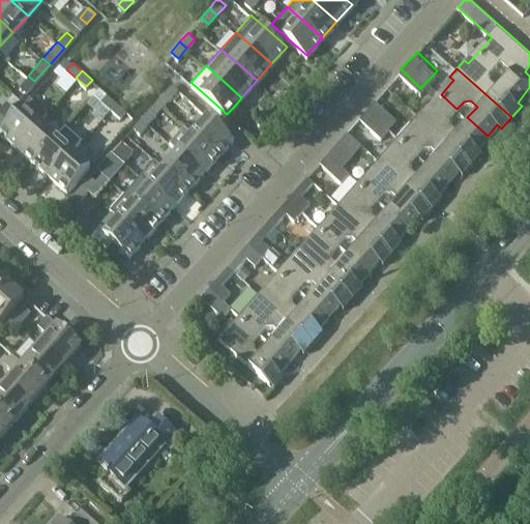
[(34,81),(28,76),(20,85),(26,91),(34,81)]
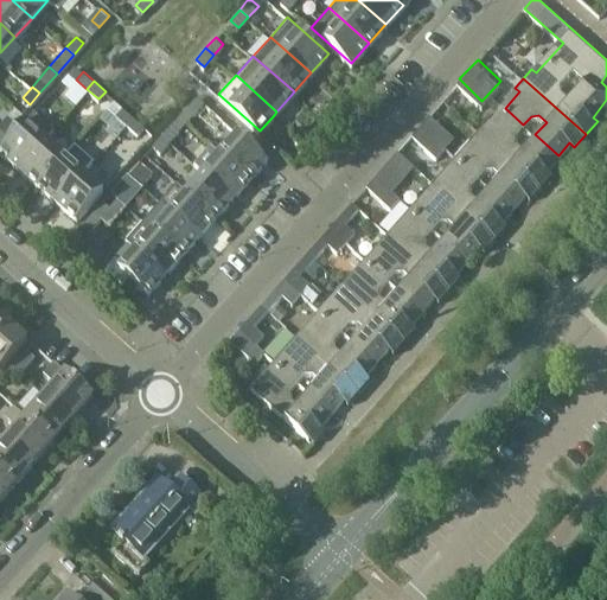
[(195,113),(204,101),(197,94),(179,114),(187,121),(195,113)]
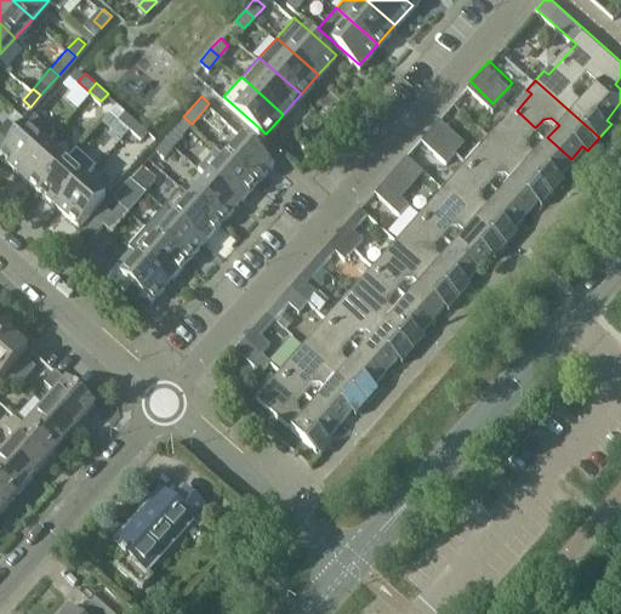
[(136,118),(117,101),(109,108),(129,125),(136,118)]
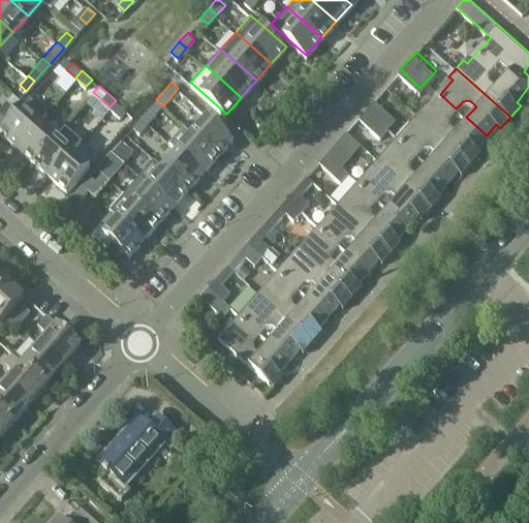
[(449,116),(456,109),(440,94),(428,108),(424,104),(416,113),(471,161),(480,150),(476,147),(487,135),(466,117),(457,128),(449,122),(449,116)]
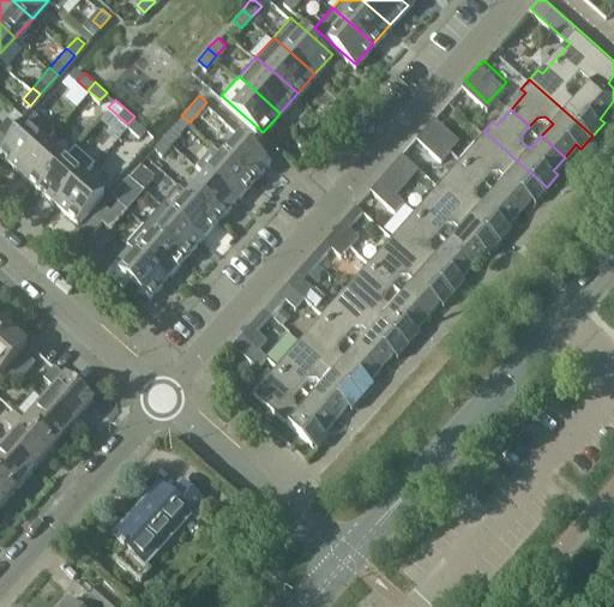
[(32,112),(0,146),(0,151),(18,168),(44,138),(53,128),(32,112)]
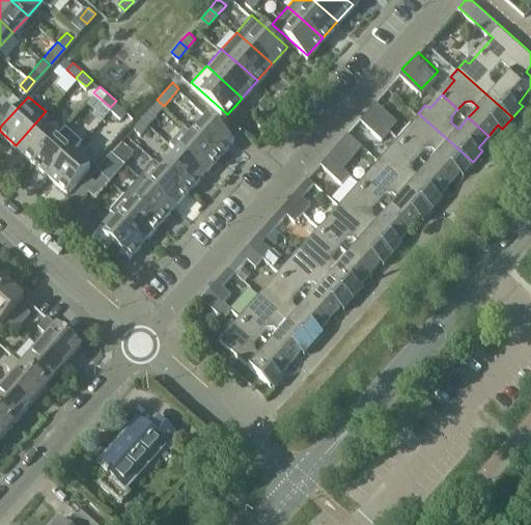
[(382,134),(397,116),(376,97),(361,114),(382,134)]
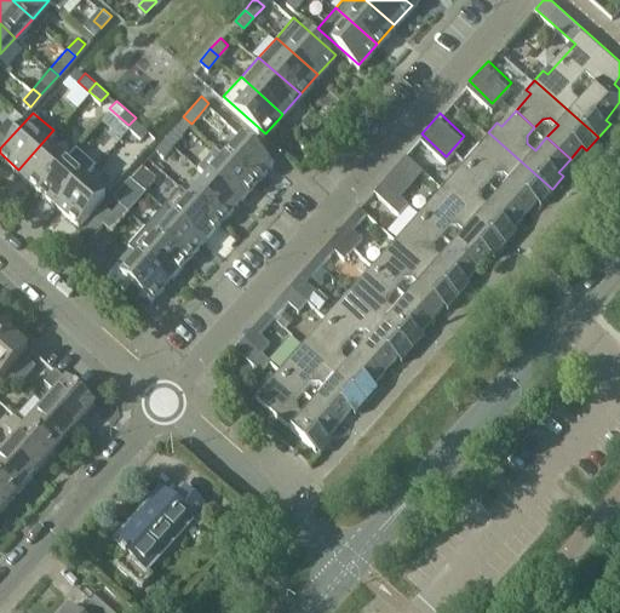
[(0,129),(5,133),(15,122),(7,116),(0,124),(0,129)]
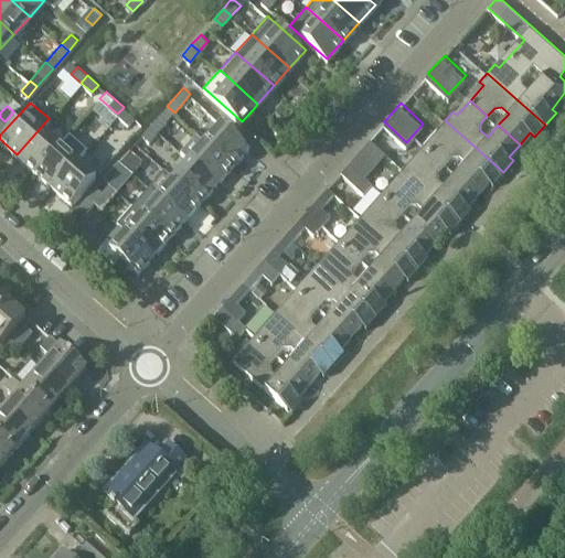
[(174,113),(167,106),(150,124),(158,130),(174,113)]
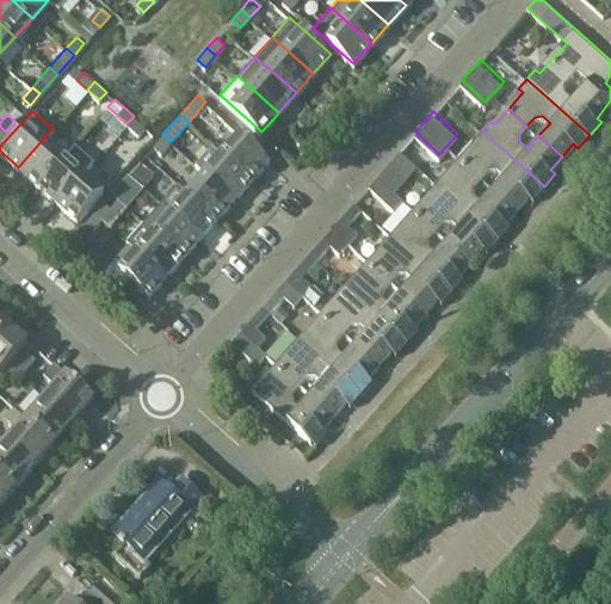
[(134,116),(127,123),(139,134),(146,125),(134,116)]
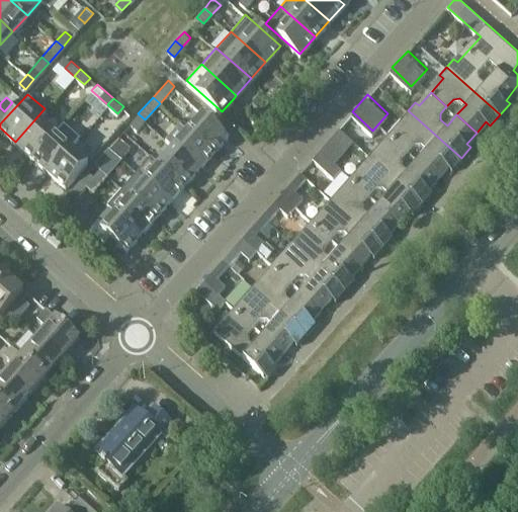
[(461,158),(408,110),(401,118),(404,121),(392,136),(408,150),(414,143),(421,142),(427,148),(418,158),(438,176),(447,165),(451,169),(461,158)]
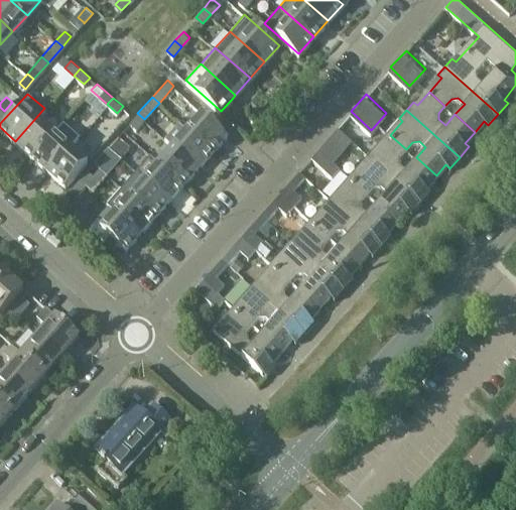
[(228,133),(202,111),(187,127),(213,150),(228,133)]
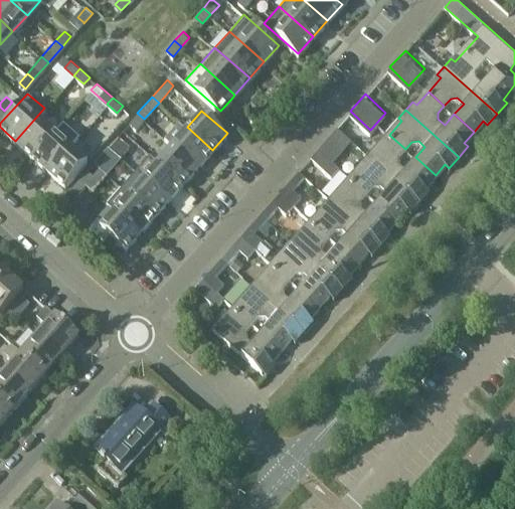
[(144,119),(137,113),(129,122),(136,128),(144,119)]
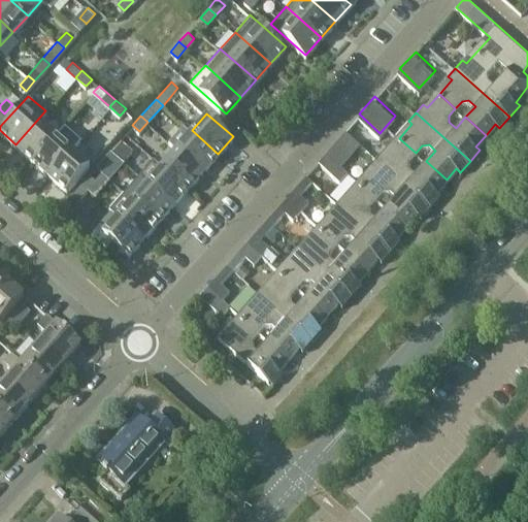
[(38,119),(15,144),(32,159),(56,133),(38,119)]
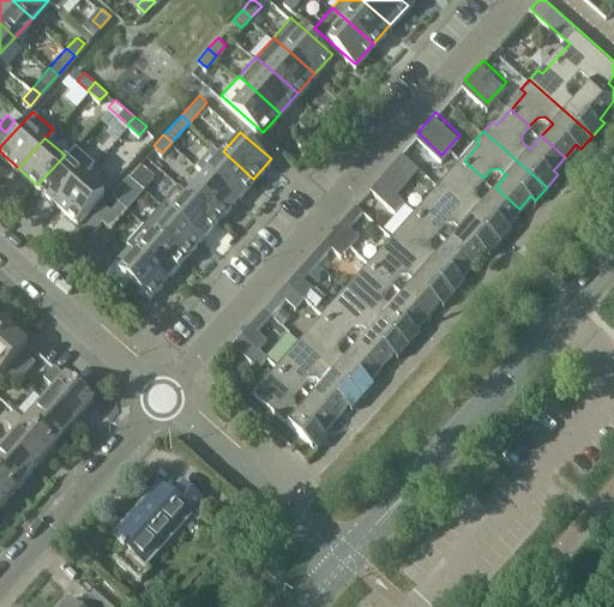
[(253,179),(223,151),(214,143),(196,163),(205,172),(235,198),(253,179)]
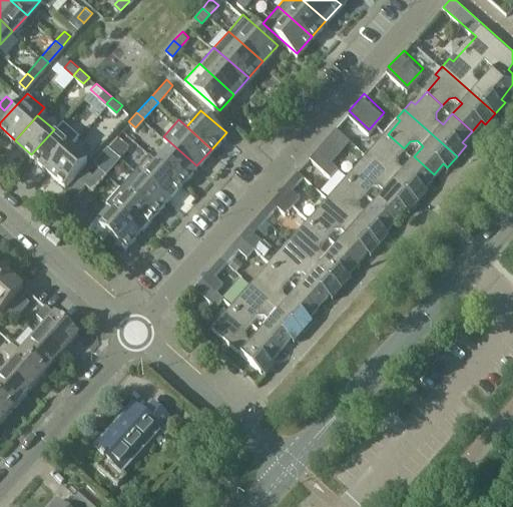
[(54,129),(31,154),(47,168),(70,143),(54,129)]
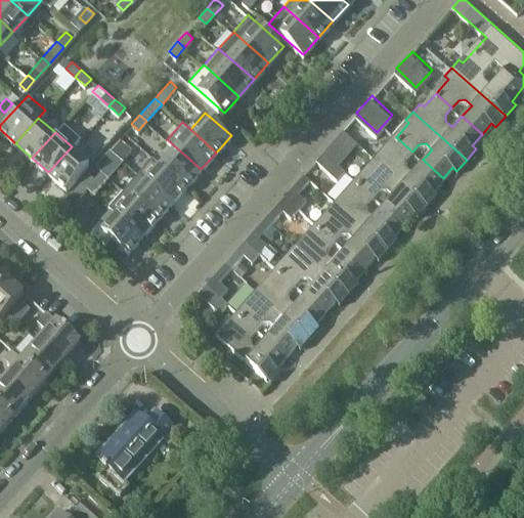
[(132,147),(120,137),(111,147),(123,159),(132,147)]
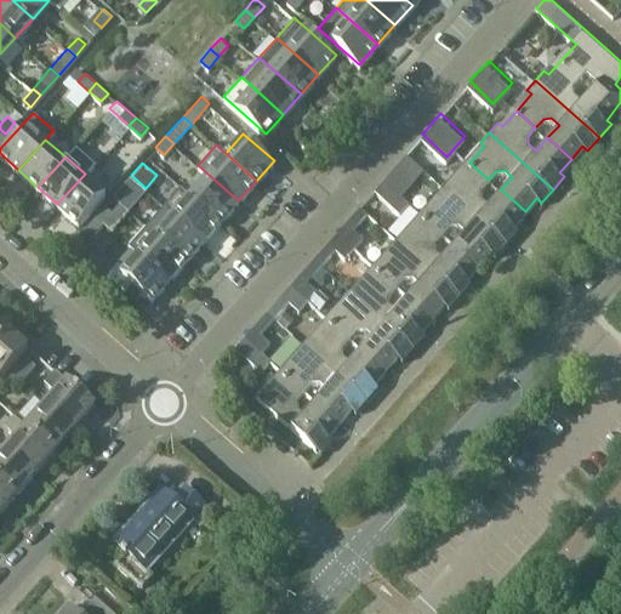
[(482,188),(489,180),(469,163),(455,178),(450,175),(442,185),(506,242),(518,228),(513,225),(525,211),(501,189),(489,203),(482,195),(482,188)]
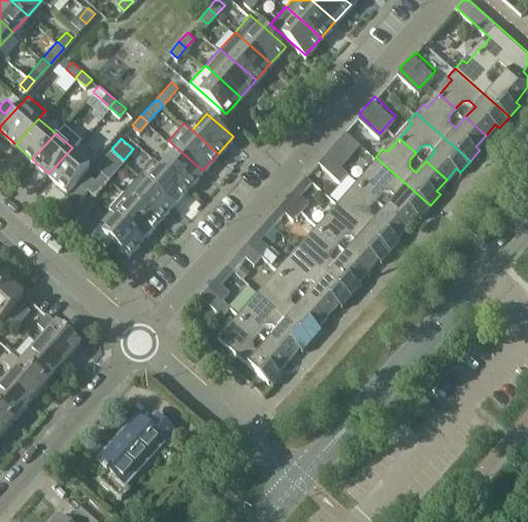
[(72,148),(48,173),(66,189),(90,163),(72,148)]
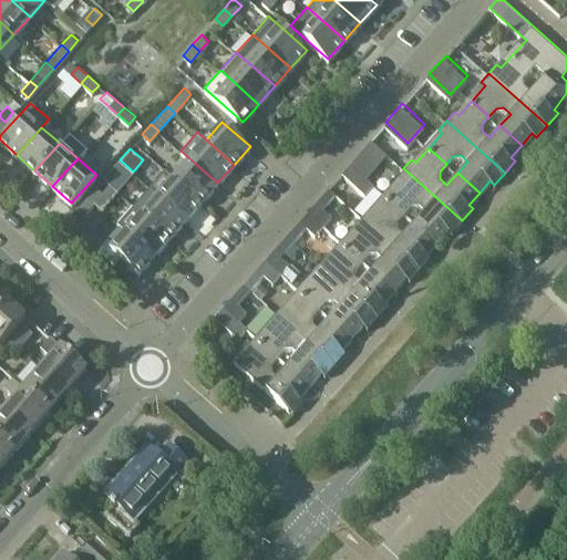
[(217,183),(189,158),(174,176),(202,200),(217,183)]
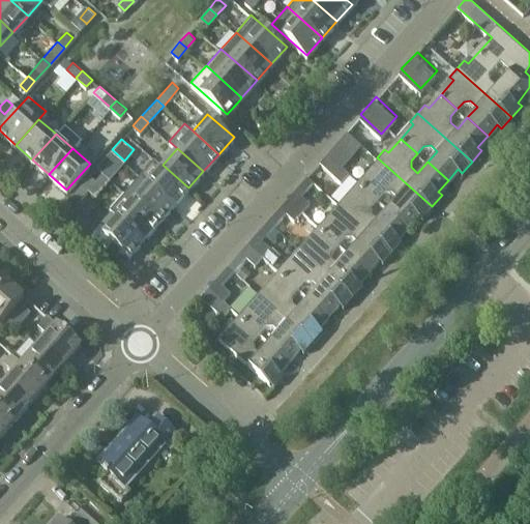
[(124,161),(112,149),(102,159),(110,166),(118,155),(124,161)]
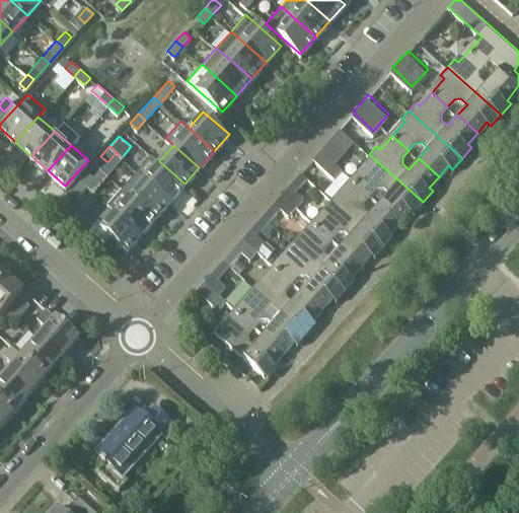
[(184,184),(159,161),(151,154),(136,170),(144,177),(169,201),(184,184)]
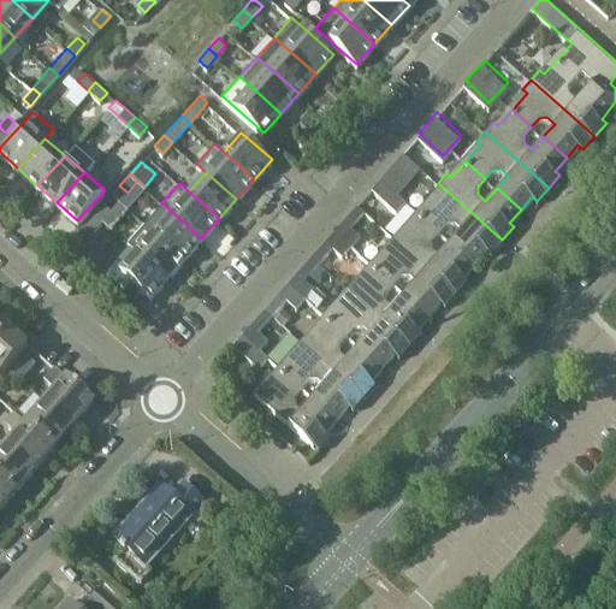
[(502,240),(438,183),(430,193),(434,196),(420,213),(439,230),(446,222),(455,220),(462,228),(451,240),(474,261),(486,248),(491,253),(502,240)]
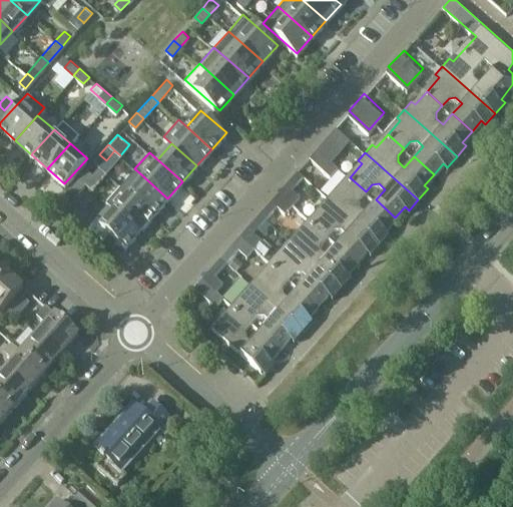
[(93,173),(87,168),(79,176),(85,182),(93,173)]
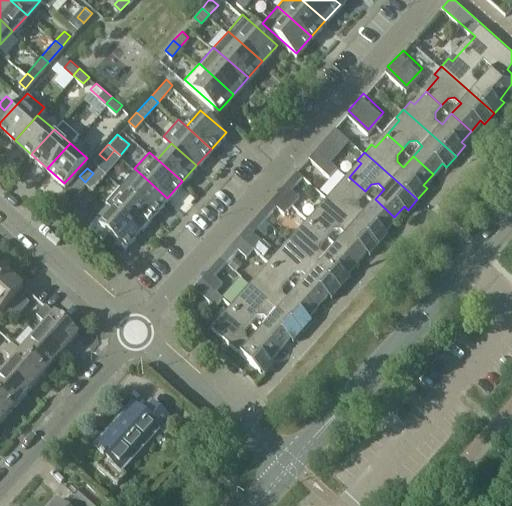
[(167,198),(142,175),(134,168),(120,184),(128,192),(153,214),(167,198)]
